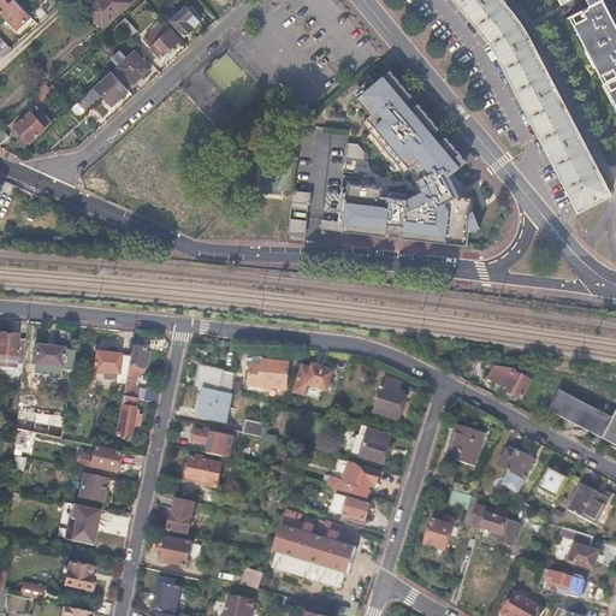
[(0,0),(0,10),(1,12),(13,0),(0,0)]
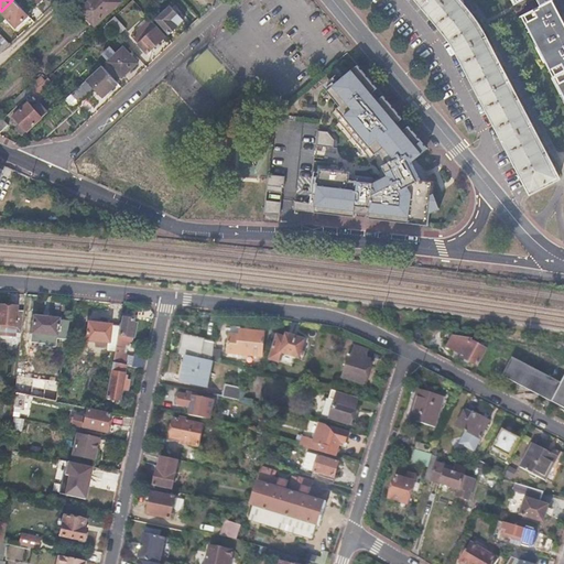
[(13,0),(12,0),(1,11),(17,28),(29,17),(26,14),(18,4),(13,0)]
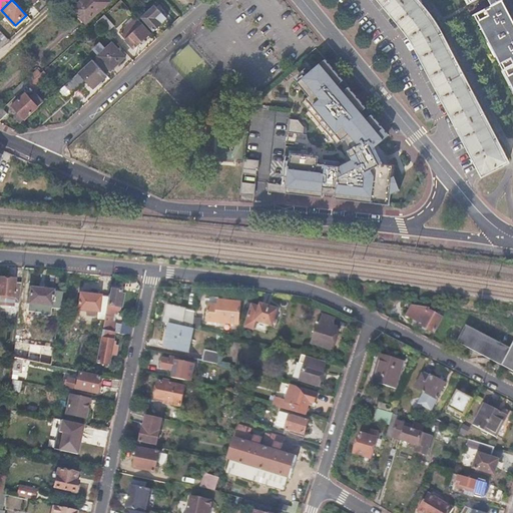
[(22,0),(19,0),(16,4),(24,13),(30,8),(22,0)]
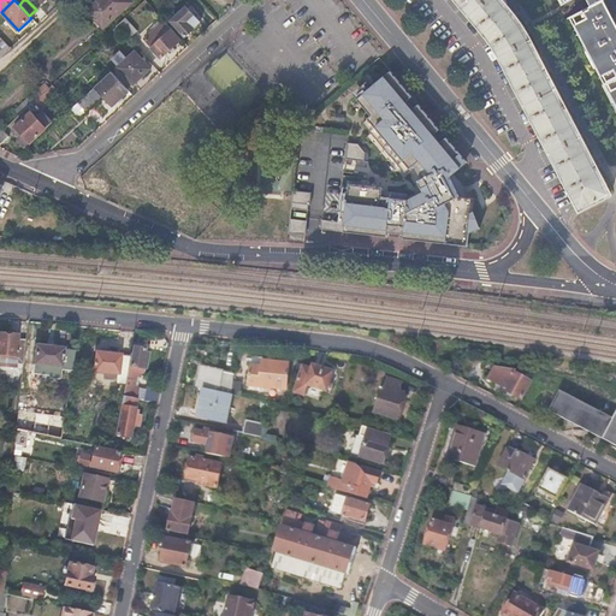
[(132,0),(98,0),(88,10),(104,28),(132,0)]
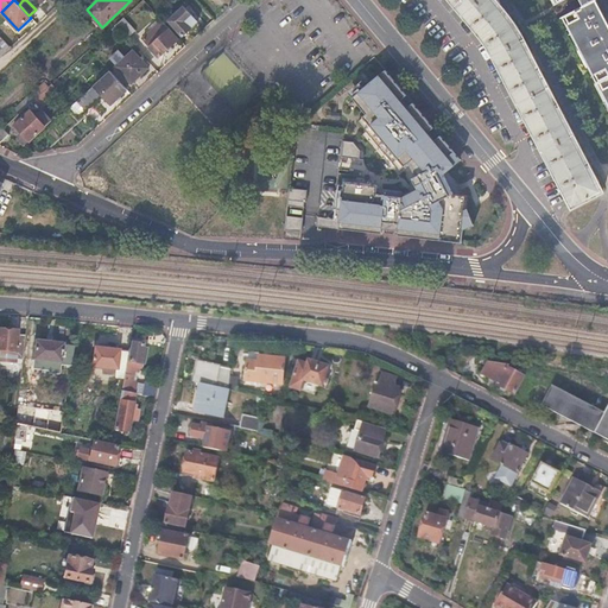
[(143,0),(137,6),(151,23),(158,17),(143,0)]
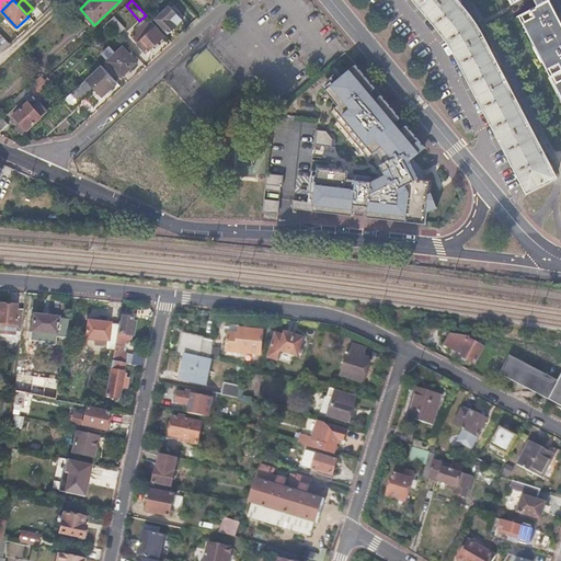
[(416,0),(444,33),(450,41),(455,48),(528,191),(553,176),(487,47),(479,33),(473,24),(469,18),(459,7),(454,0),(416,0)]
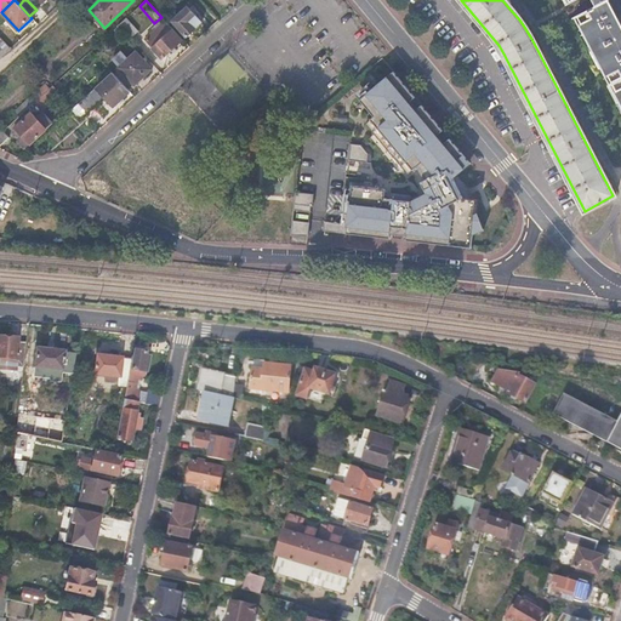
[(620,23),(609,0),(563,0),(620,112),(620,23)]
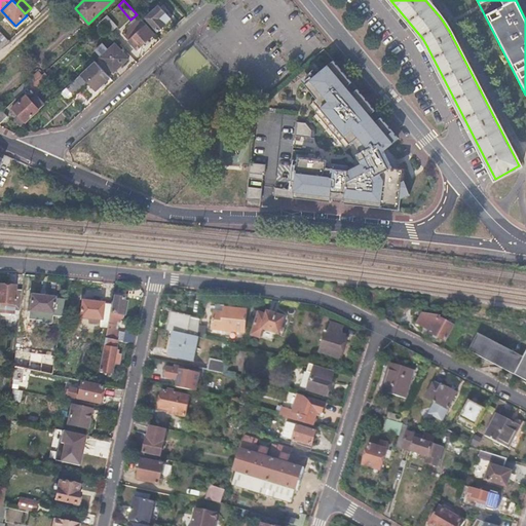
[(172,21),(159,6),(147,19),(159,32),(172,21)]
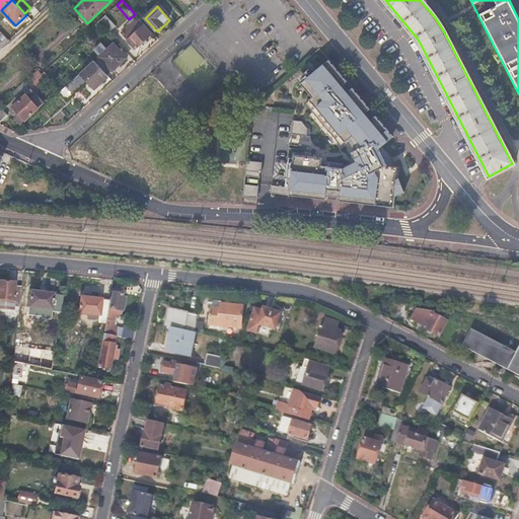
[(129,19),(139,30),(128,41),(137,50),(152,35),(144,26),(146,25),(135,14),(129,19)]
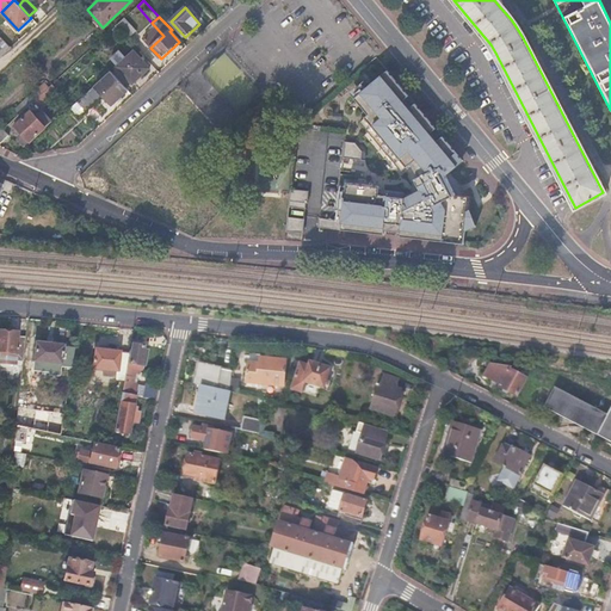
[(0,56),(10,47),(0,36),(0,56)]
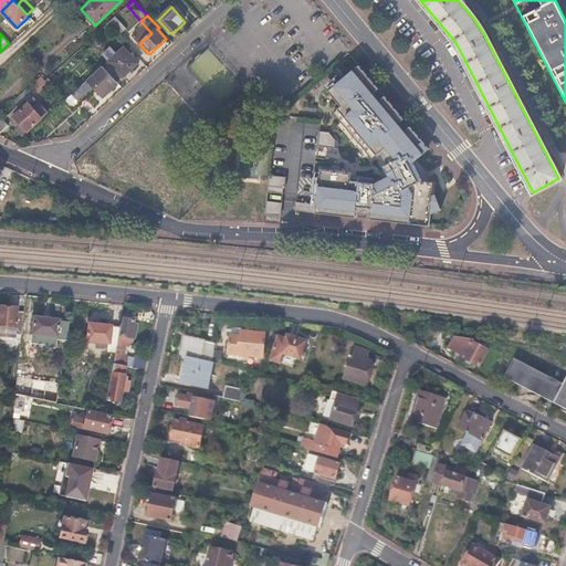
[(138,64),(125,48),(108,63),(123,79),(138,64)]
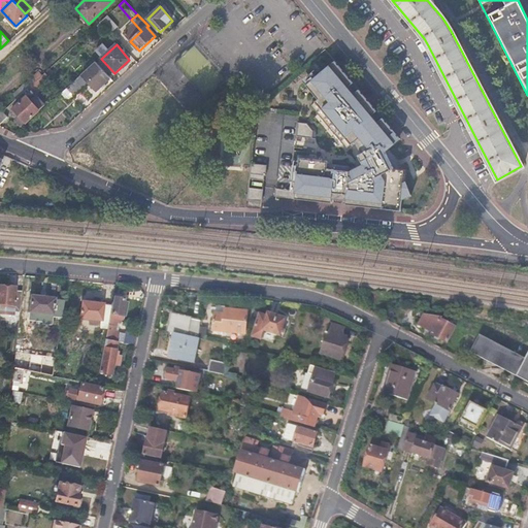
[(110,78),(96,62),(67,89),(72,96),(88,83),(96,92),(110,78)]
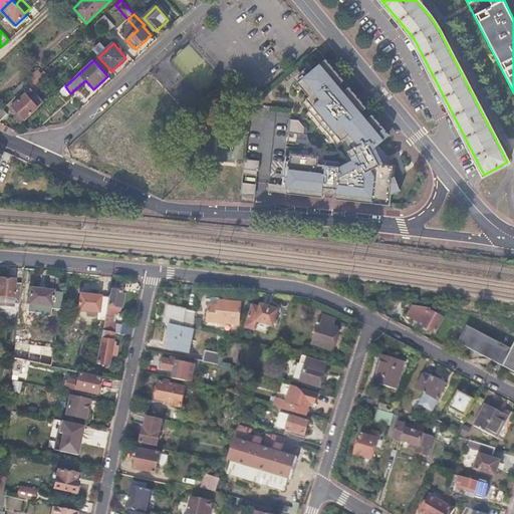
[(342,81),(325,60),(297,83),(308,96),(307,97),(342,141),(345,139),(353,149),(348,152),(352,160),(340,167),(317,164),(317,158),(290,154),(285,194),(322,198),(322,194),(326,194),(332,190),(336,191),(335,200),(389,204),(391,195),(401,191),(396,177),(393,178),(394,166),(382,165),(373,148),(389,136),(371,115),(367,118),(361,111),(365,107),(348,87),(344,91),(338,84),(342,81)]
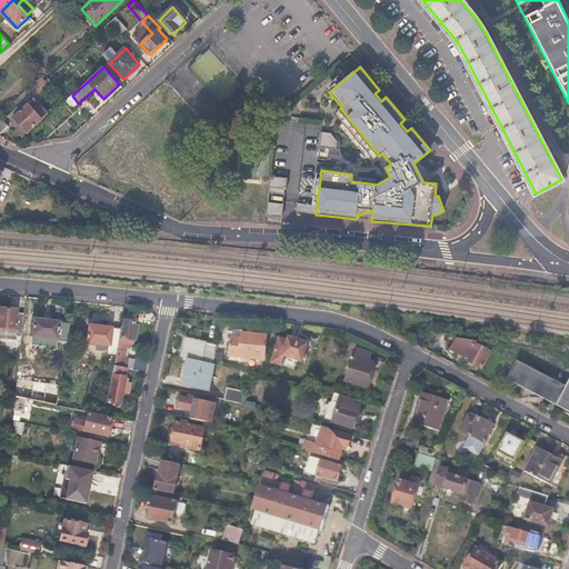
[(53,83),(49,79),(30,97),(33,101),(53,83)]
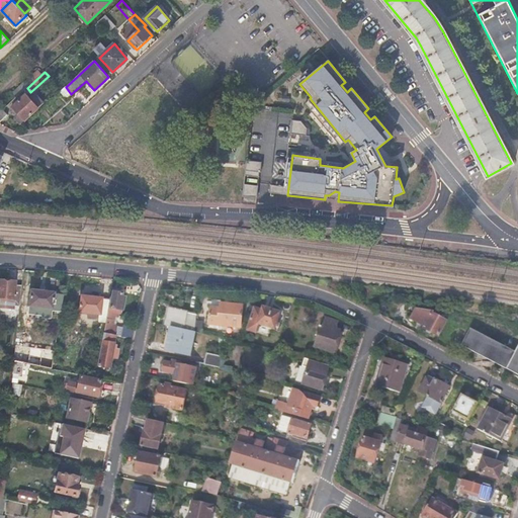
[(158,82),(151,89),(160,100),(168,94),(158,82)]
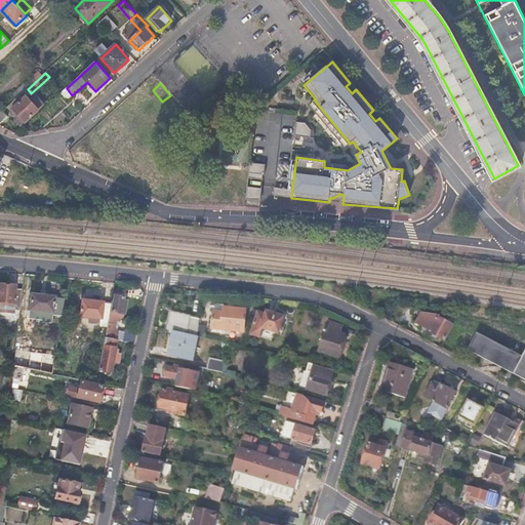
[(32,105),(26,97),(10,111),(13,115),(16,112),(18,115),(14,119),(22,125),(44,105),(39,98),(32,105)]
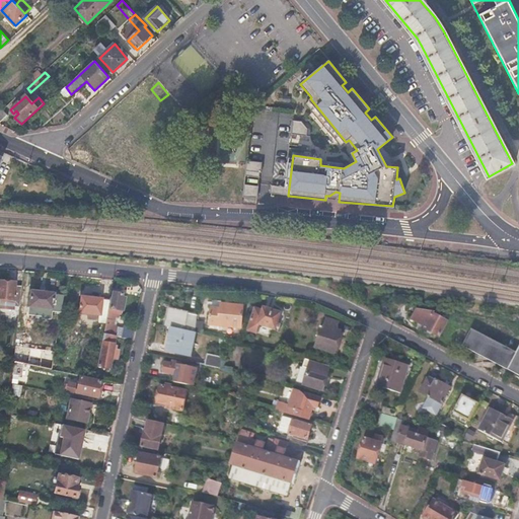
[(169,105),(162,113),(174,127),(182,120),(169,105)]
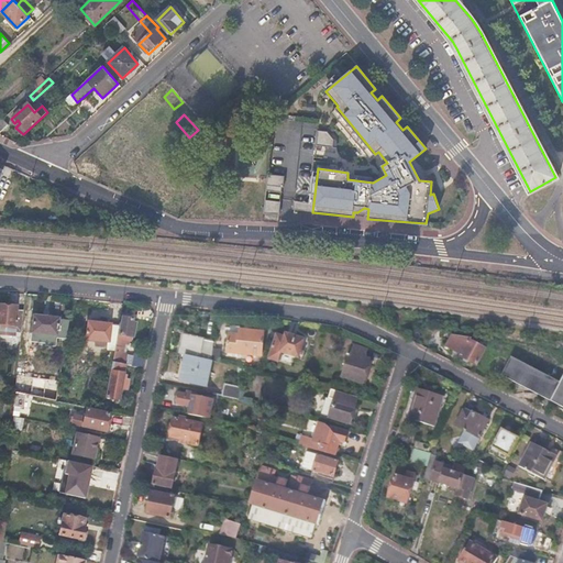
[(327,132),(317,132),(316,146),(327,147),(329,151),(334,151),(337,148),(337,143),(327,132)]
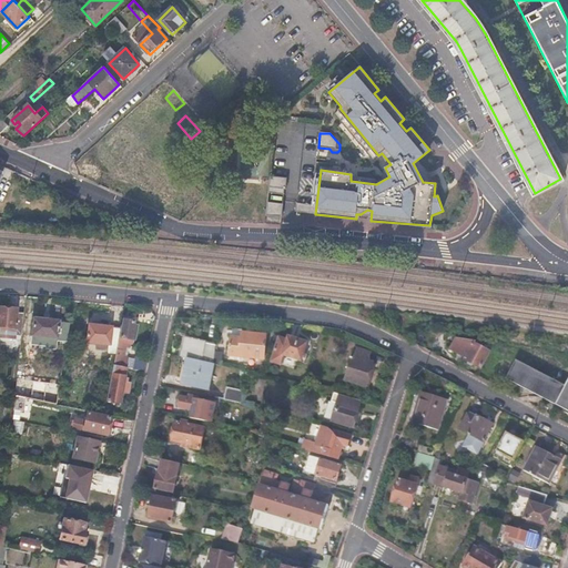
[(271,176),(269,193),(283,194),(284,186),(285,186),(286,179),(271,176)]
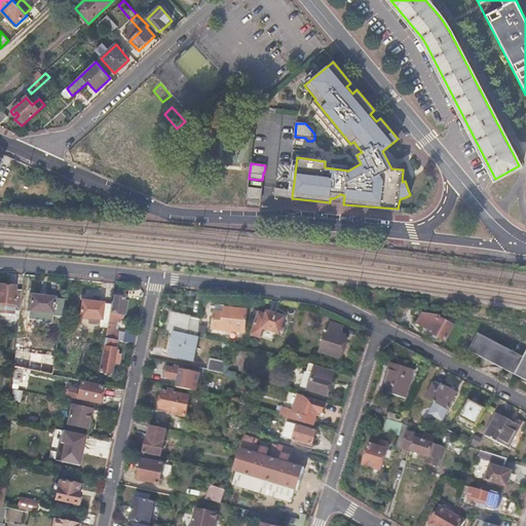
[(292,198),(293,183),(290,183),(289,190),(274,188),(273,196),(292,198)]
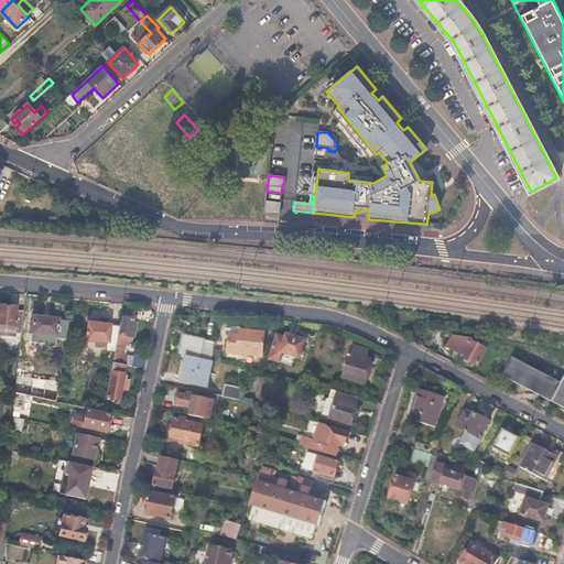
[(266,202),(264,214),(279,215),(280,203),(266,202)]
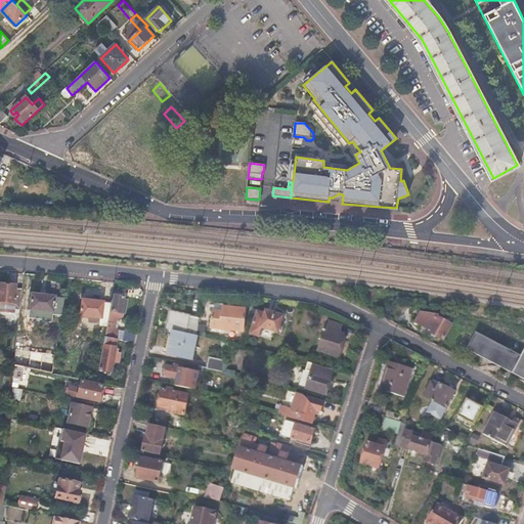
[(16,287),(0,285),(0,303),(1,304),(14,305),(15,290),(16,287)]
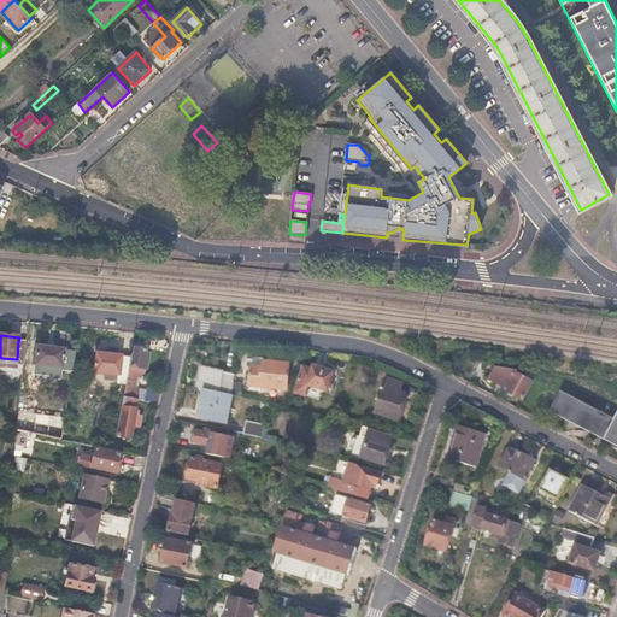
[(17,359),(1,358),(0,365),(0,368),(16,369),(17,365),(24,365),(27,341),(18,341),(17,359)]
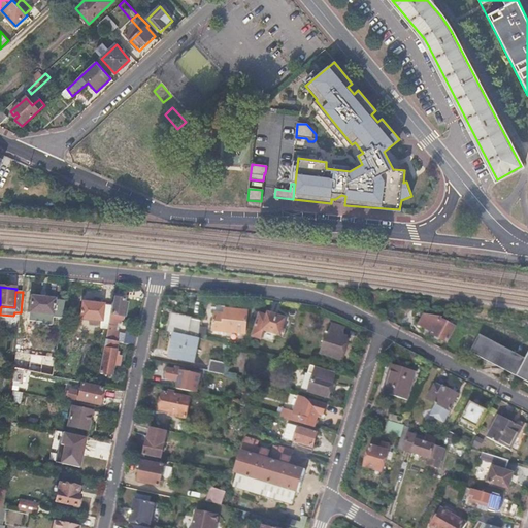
[(124,299),(114,297),(111,315),(110,314),(109,317),(118,319),(118,316),(125,317),(127,303),(124,302),(124,299)]
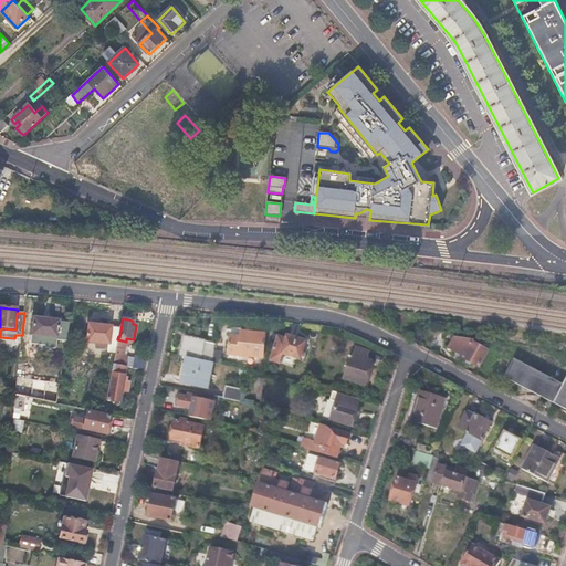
[(70,323),(34,320),(32,336),(38,336),(48,337),(45,349),(54,350),(56,338),(66,339),(70,323)]
